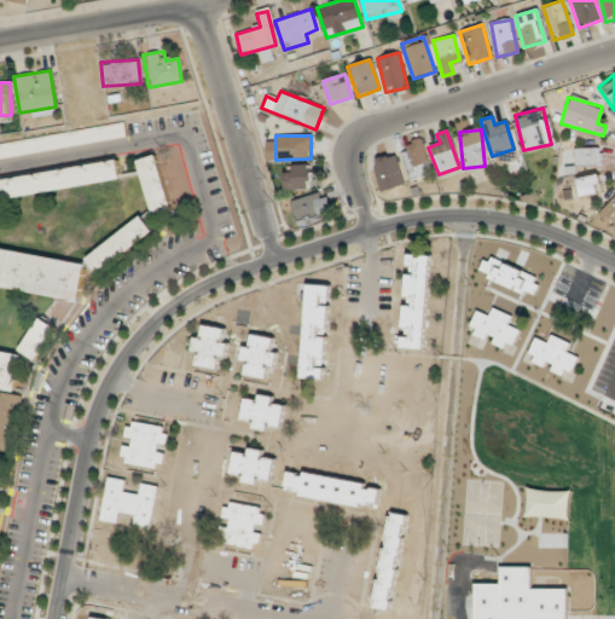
[(431,174),(419,139),(399,146),(410,181),(431,174)]
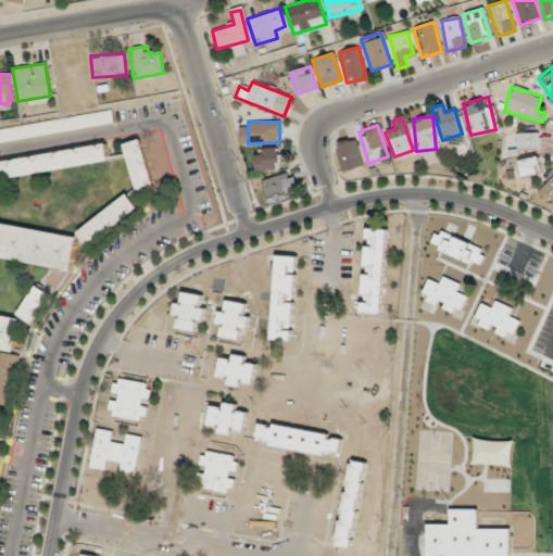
[(515,133),(515,149),(538,149),(538,133),(515,133)]
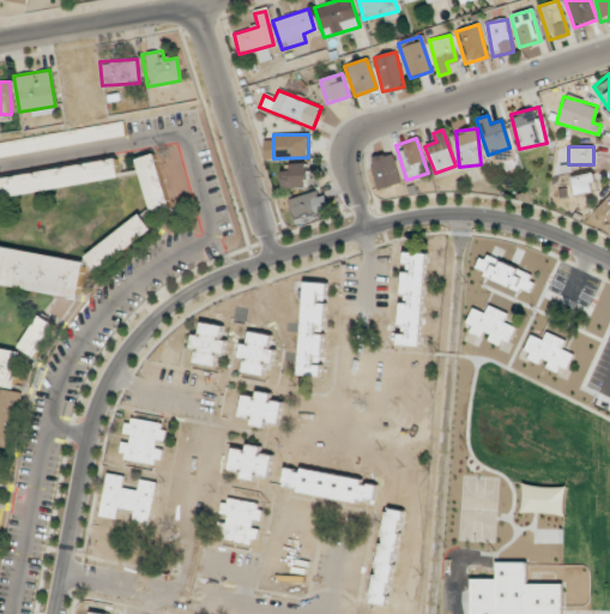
[(400,182),(391,152),(369,158),(378,190),(400,182)]
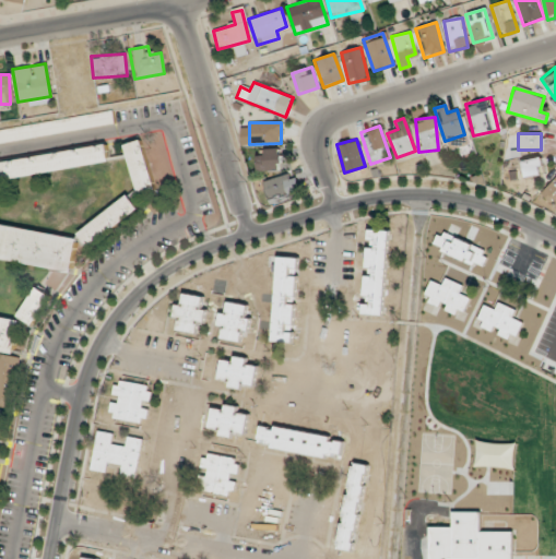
[(154,191),(141,140),(123,144),(137,195),(154,191)]
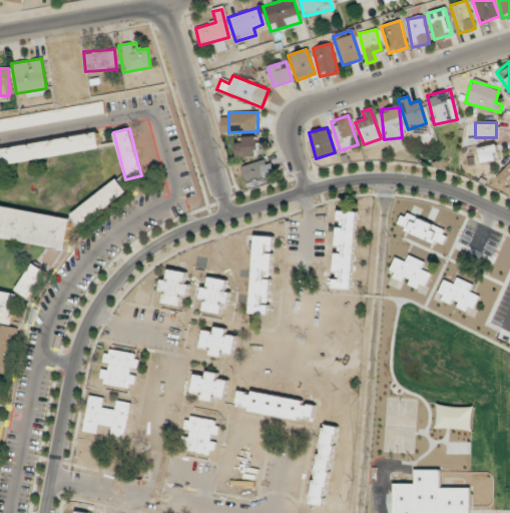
[(233,138),(236,158),(261,155),(258,135),(233,138)]
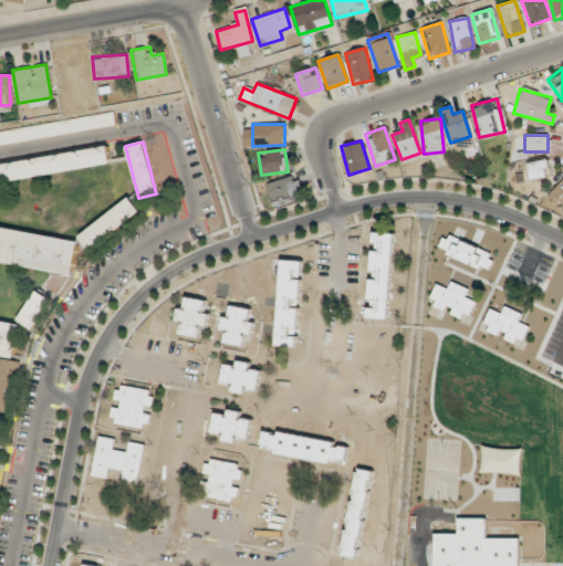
[(552,175),(546,158),(528,164),(532,180),(552,175)]
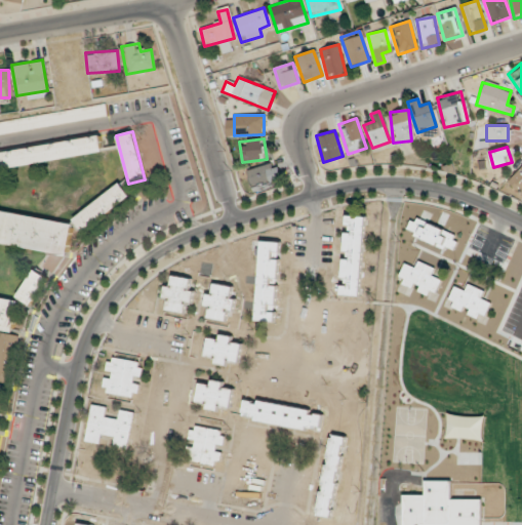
[(247,169),(251,188),(279,182),(275,163),(247,169)]
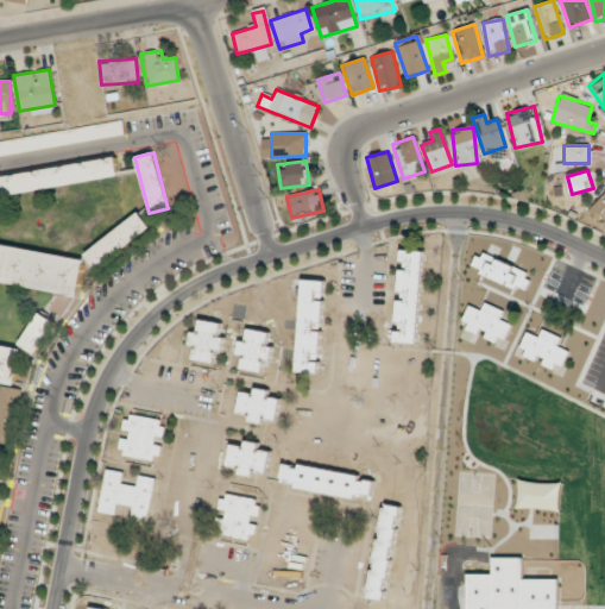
[(602,225),(604,220),(604,190),(586,209),(602,225)]
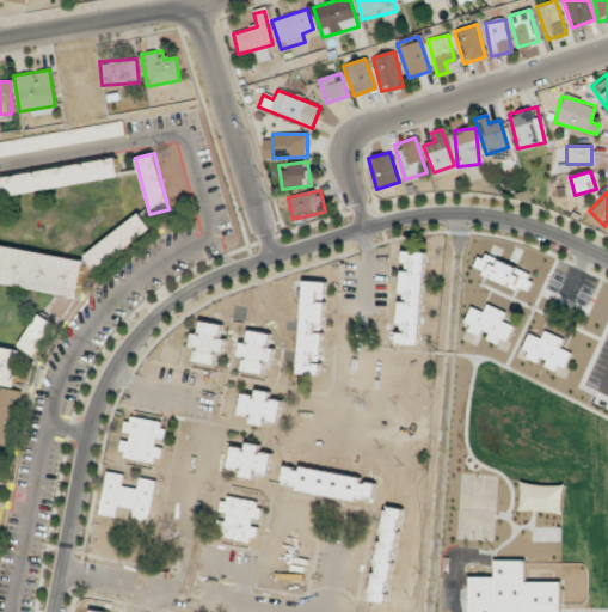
[(151,231),(139,214),(84,254),(96,270),(151,231)]
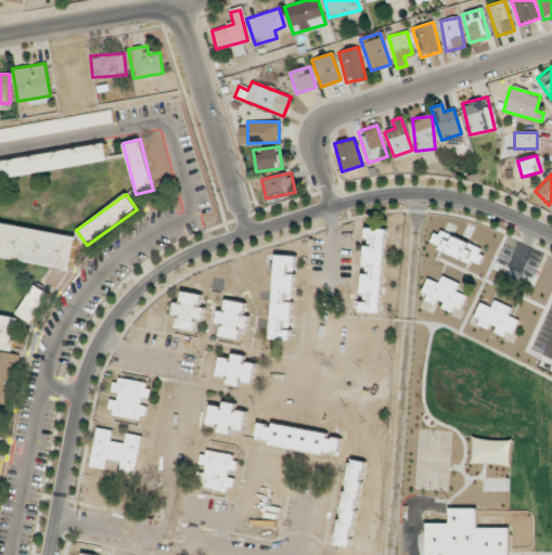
[(385,229),(362,227),(358,312),(380,313),(385,229)]
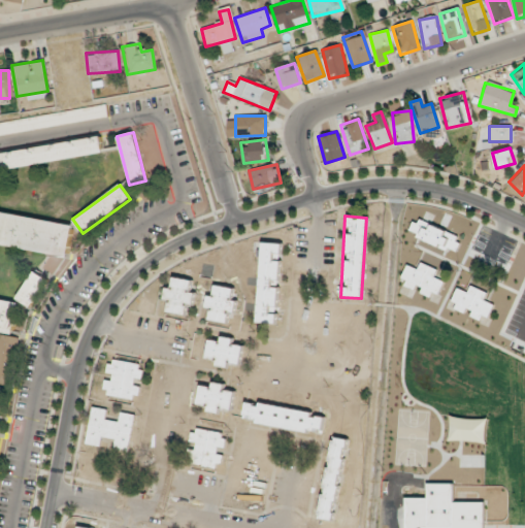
[(460,237),(413,217),(405,234),(452,255),(460,237)]
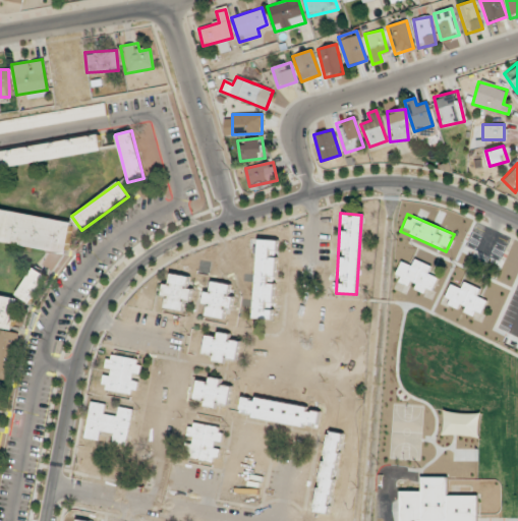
[(279,240),(257,238),(248,319),(270,321),(279,240)]
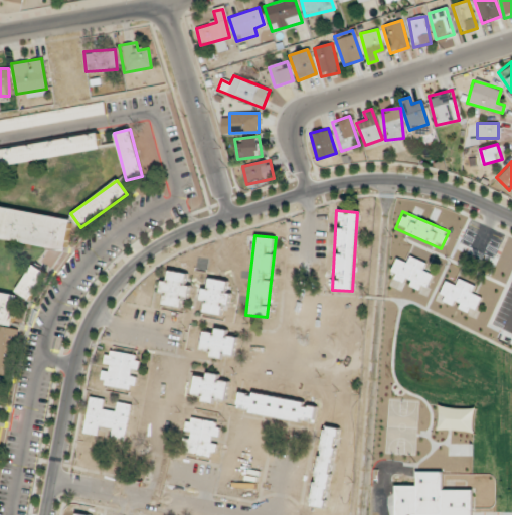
[(424,262),(407,255),(404,263),(393,259),(385,285),(399,290),(401,282),(425,290),(431,275),(421,272),(424,262)]
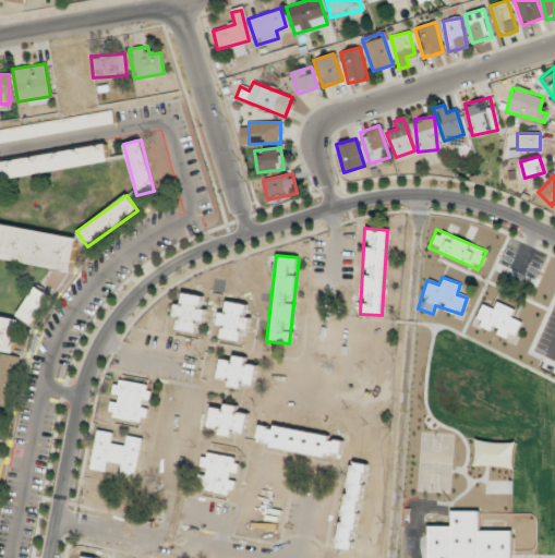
[(32,325),(49,295),(34,287),(16,316),(32,325)]
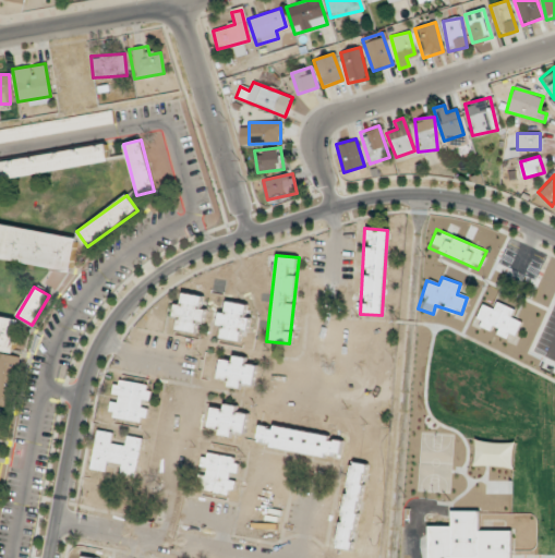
[(205,296),(178,292),(171,330),(200,335),(205,296)]
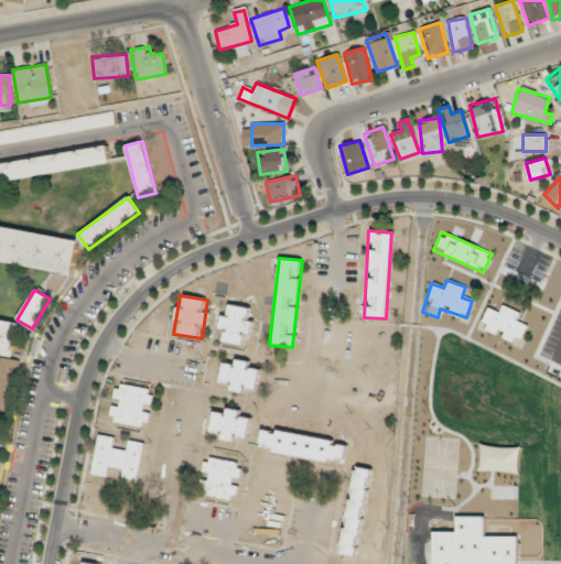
[(245,347),(254,310),(224,302),(215,339),(245,347)]
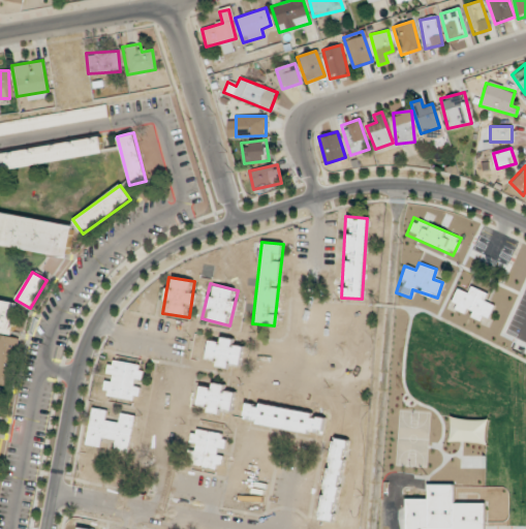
[(487,293),(469,285),(465,293),(455,289),(446,307),(485,323),(492,306),(483,302),(487,293)]
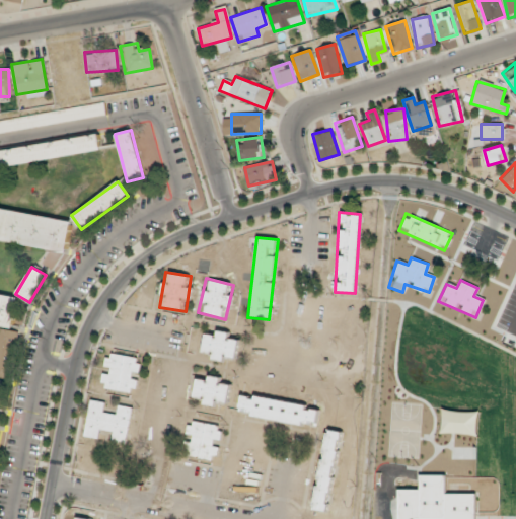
[(0,376),(10,378),(17,331),(11,330),(17,295),(0,292),(0,376)]
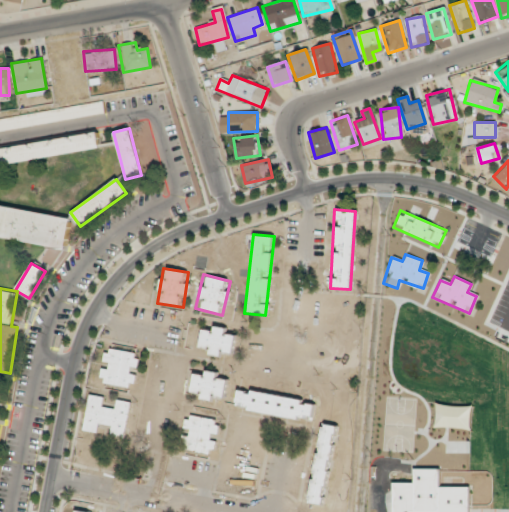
[(235,332),(202,324),(196,350),(229,357),(235,332)]
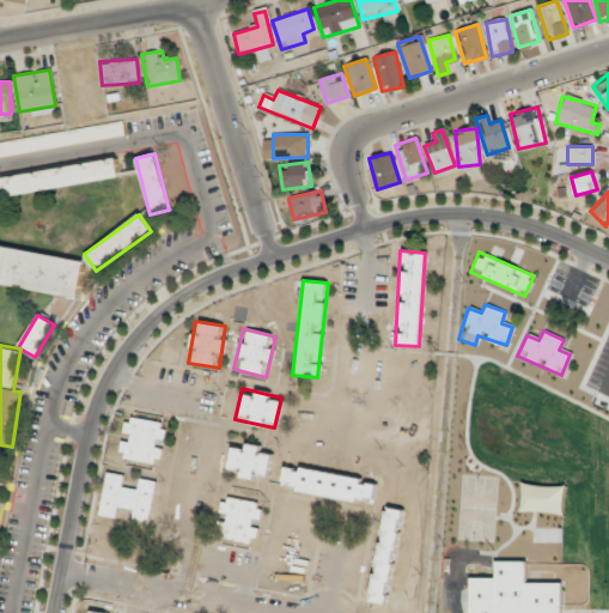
[(157,466),(164,423),(125,416),(116,459),(157,466)]
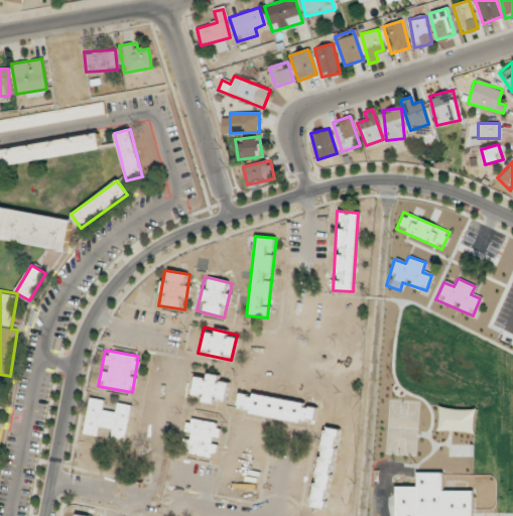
[(190,399),(223,405),(228,378),(195,372),(190,399)]
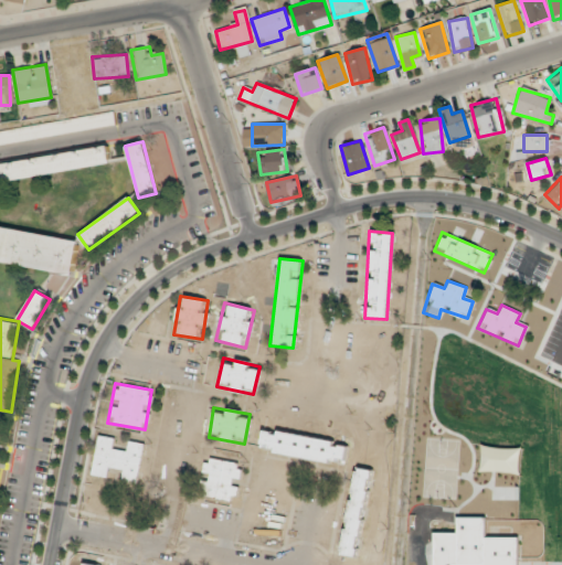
[(347,443),(261,427),(256,450),(342,466),(347,443)]
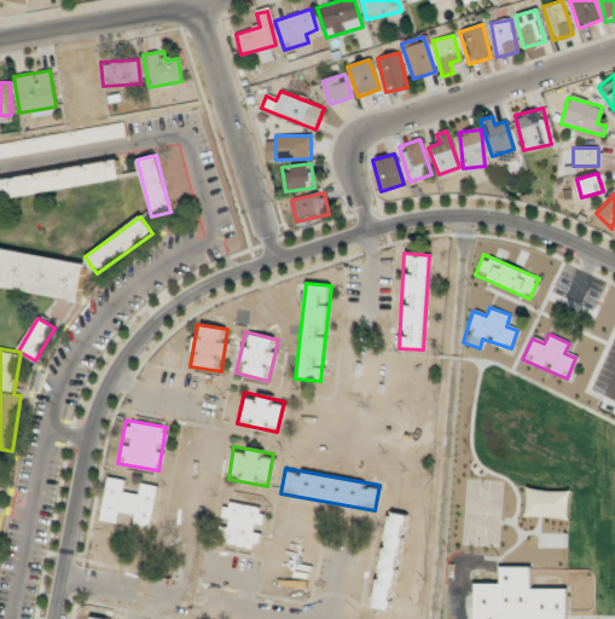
[(149,530),(156,485),(139,482),(138,492),(125,490),(126,480),(105,476),(98,521),(112,524),(115,513),(134,516),(132,527),(149,530)]
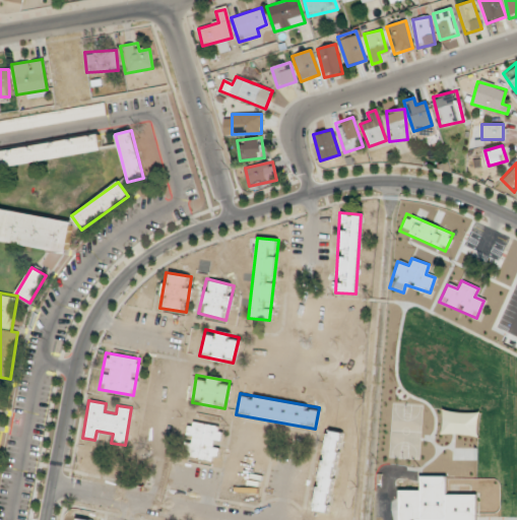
[(215,463),(221,427),(188,420),(181,457),(215,463)]
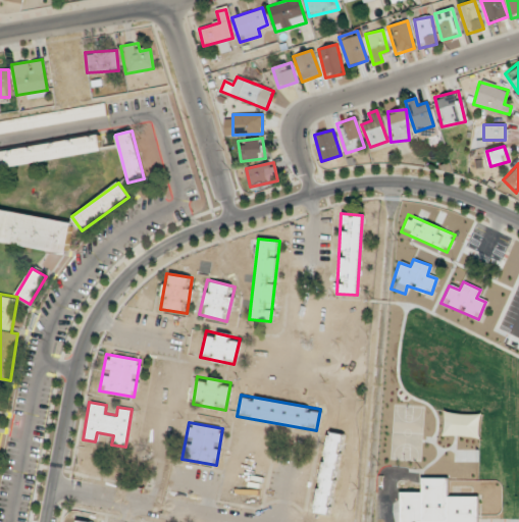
[(312,513),(328,516),(343,434),(326,431),(312,513)]
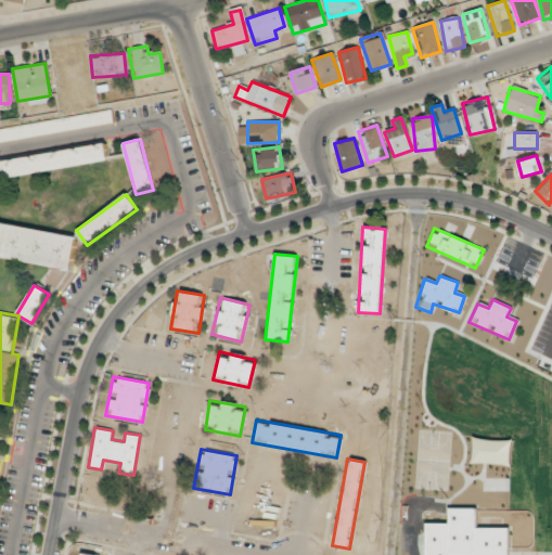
[(506,554),(506,528),(475,528),(475,507),(448,507),(448,523),(425,523),(425,554),(506,554)]
